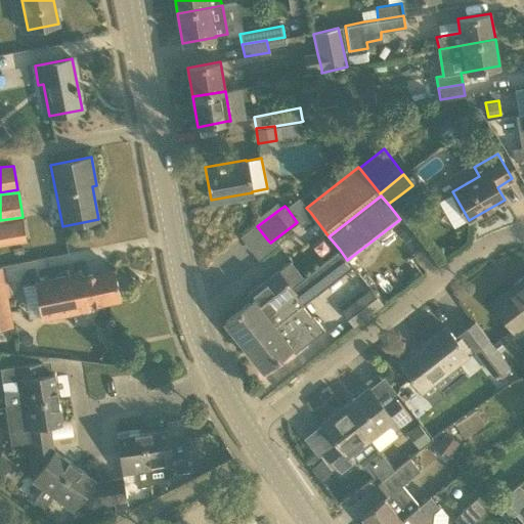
[(0,247),(27,243),(24,219),(0,222),(0,247)]
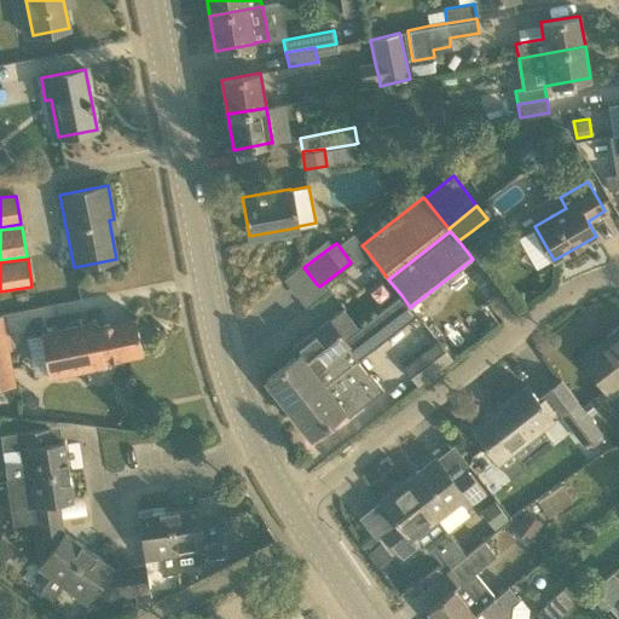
[(400,296),(343,340),(358,359),(362,357),(415,316),(400,296)]
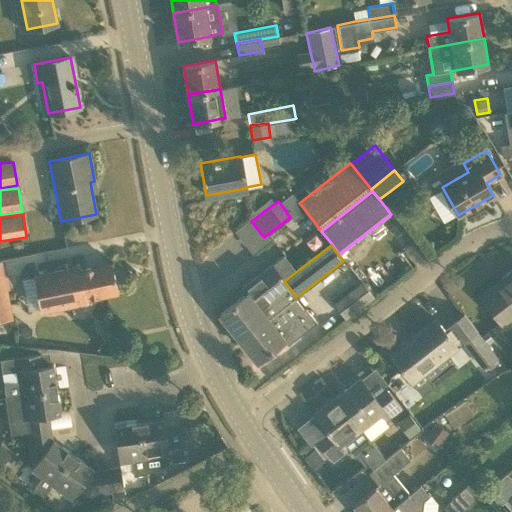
[(0,320),(12,318),(0,260),(0,320)]
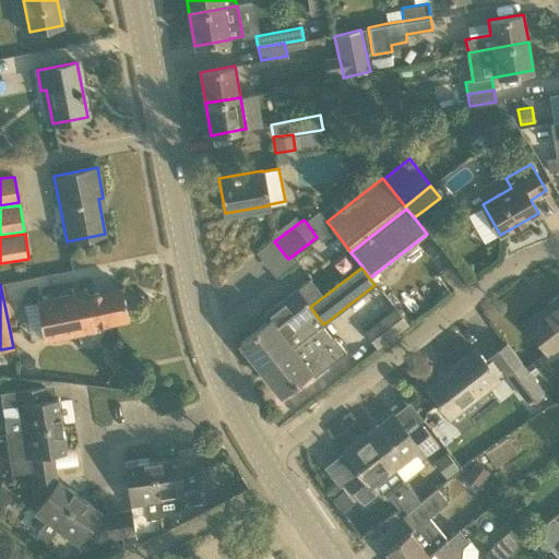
[(128,319),(122,287),(88,294),(87,290),(36,300),(44,340),(95,329),(95,325),(128,319)]
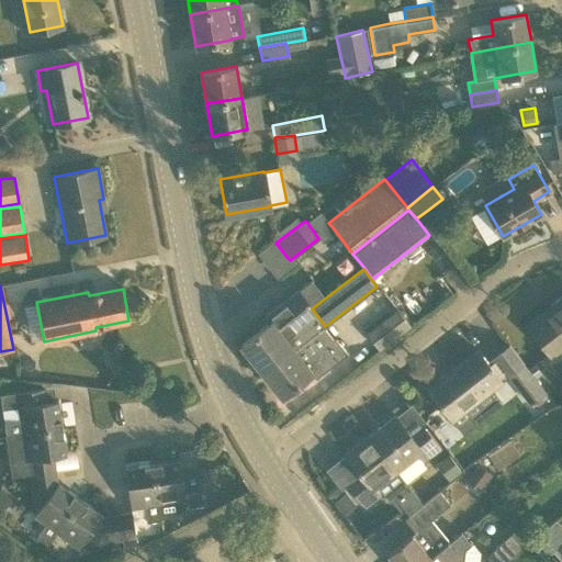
[(324,327),(325,326),(312,308),(298,291),(266,316),(270,322),(242,345),(261,370),(291,347),(293,349),(323,326),(324,327)]
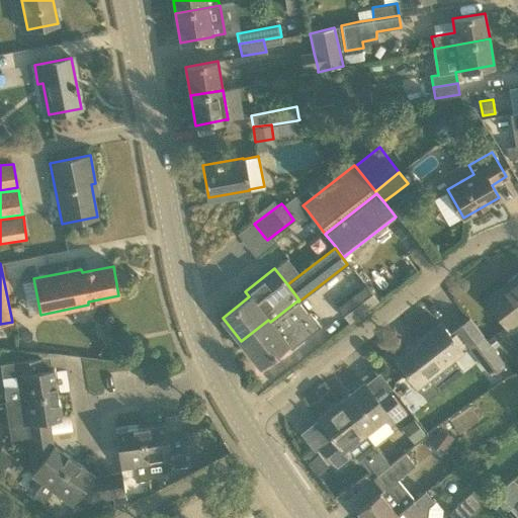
[(517,272),(507,281),(510,285),(489,303),(508,328),(517,320),(517,272)]
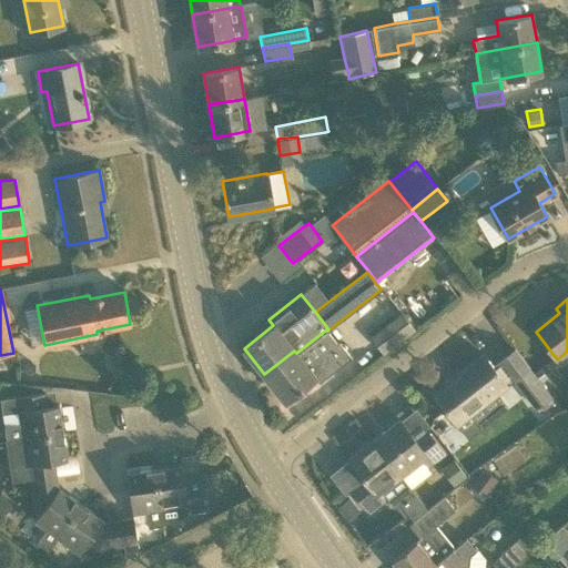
[(382,352),(414,327),(402,313),(369,336),(382,352)]
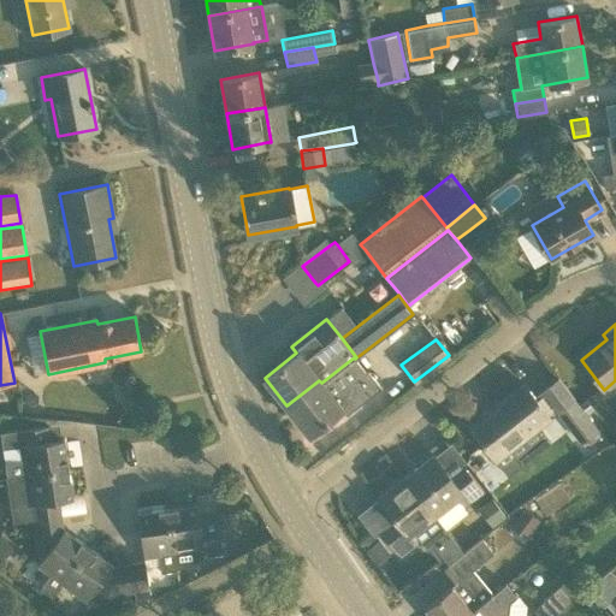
[(366,373),(355,359),(354,357),(321,383),(319,380),(286,406),(309,433),(341,408),(345,415),(381,388),(368,371),(366,373)]
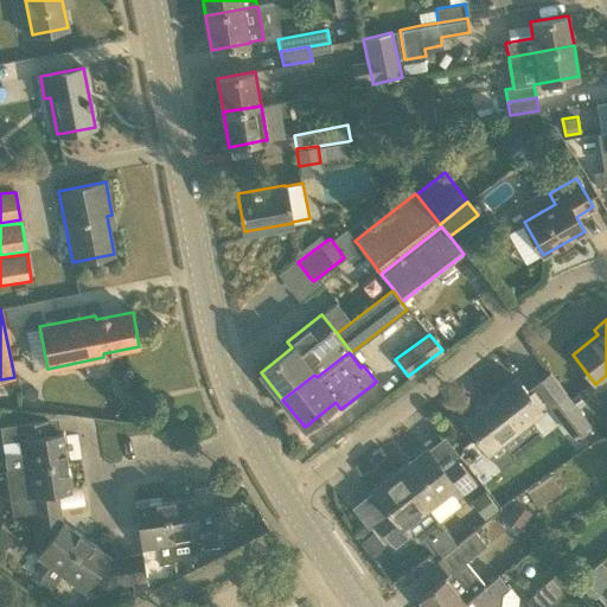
[(489,454),(542,411),(516,378),(486,402),(489,406),(465,423),(489,454)]
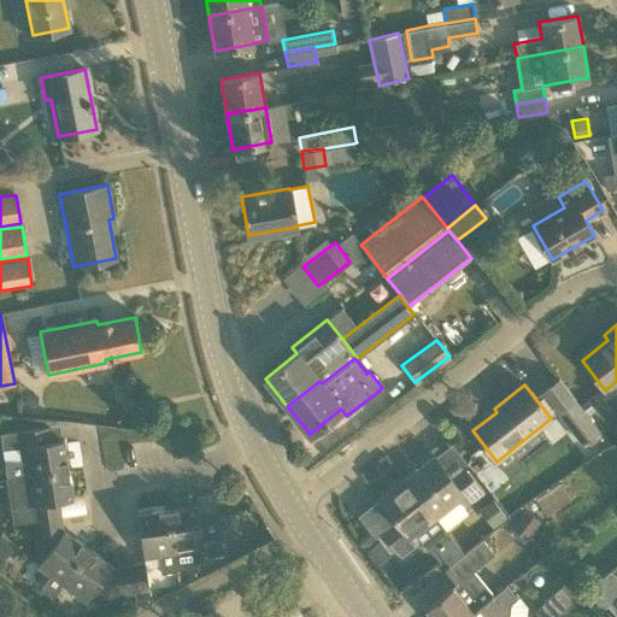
[(582,442),(598,430),(575,399),(558,412),(582,442)]
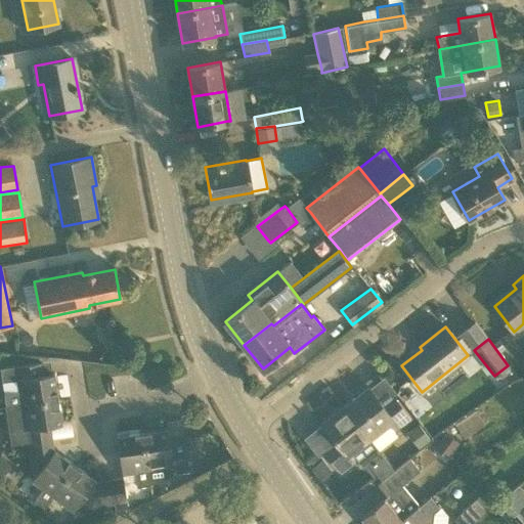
[(42,375),(40,362),(0,367),(0,368),(2,382),(4,393),(6,406),(20,404),(58,398),(54,373),(42,375)]
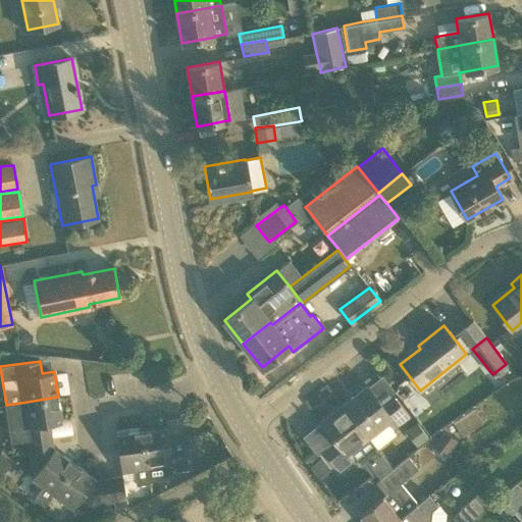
[(521,380),(500,394),(515,419),(521,414),(521,380)]
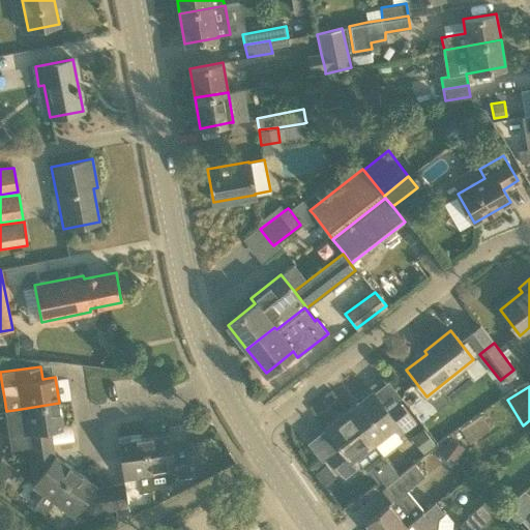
[(387,410),(373,391),(349,410),(375,444),(383,454),(402,440),(399,436),(415,422),(399,402),(387,410)]
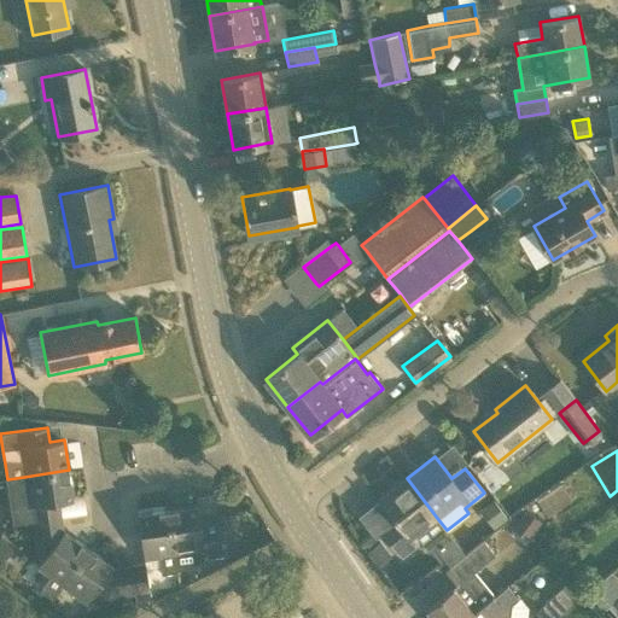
[(17,523),(25,522),(41,519),(40,505),(58,502),(73,500),(69,470),(24,477),(29,506),(15,508),(15,509),(17,523)]
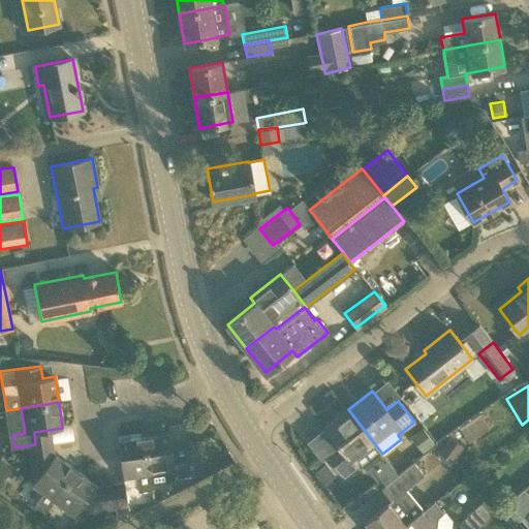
[(344,476),(360,464),(354,458),(374,443),(348,409),(324,428),(339,446),(328,455),(344,476)]
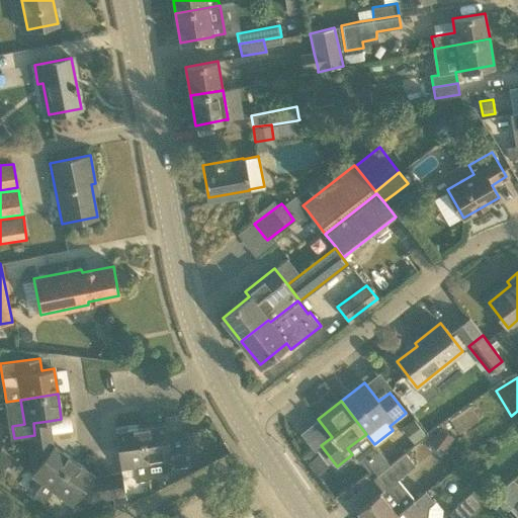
[(414,419),(406,425),(417,439),(425,434),(414,419)]
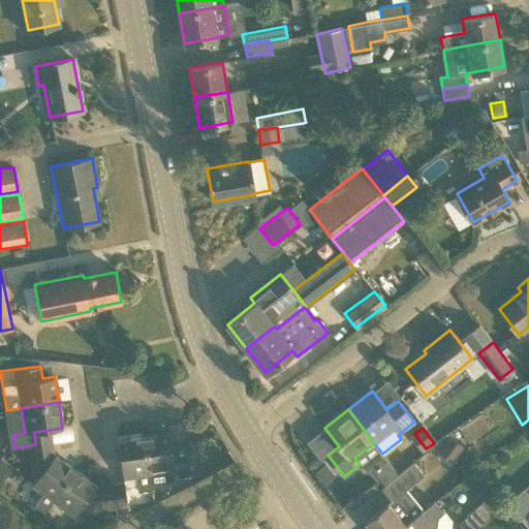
[(172,444),(169,433),(144,436),(151,487),(162,485),(175,475),(194,472),(189,441),(172,444)]
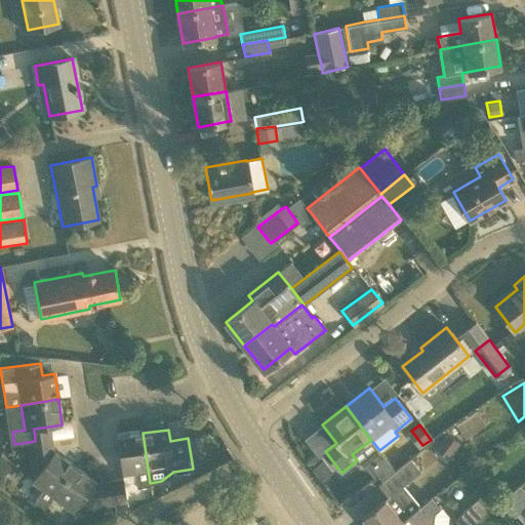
[(117,437),(122,475),(134,473),(136,487),(151,485),(150,483),(143,433),(117,437)]
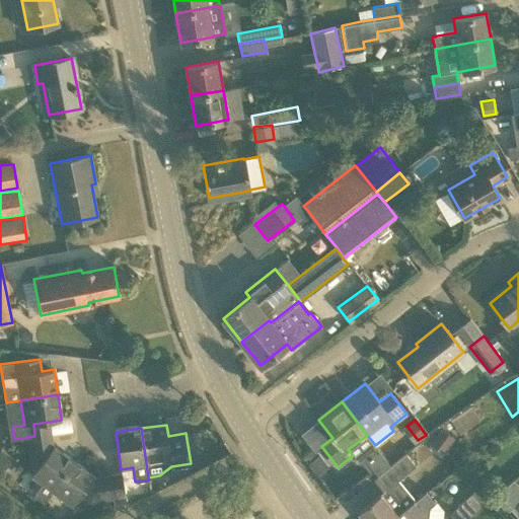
[(441,430),(434,440),(447,448),(454,438),(441,430)]
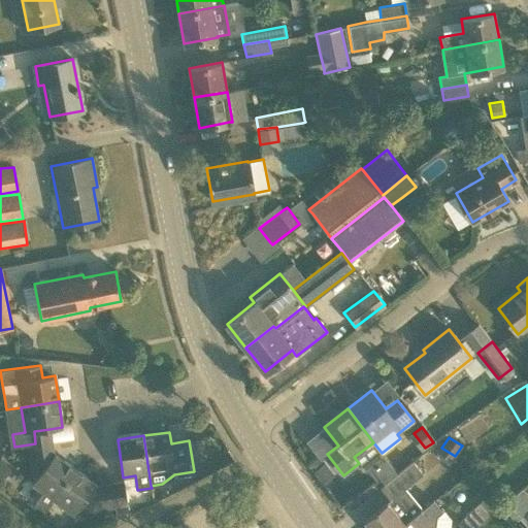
[(75,468),(54,453),(37,455),(35,443),(22,446),(24,459),(32,458),(33,466),(41,471),(32,484),(42,492),(33,503),(43,510),(53,499),(75,468)]
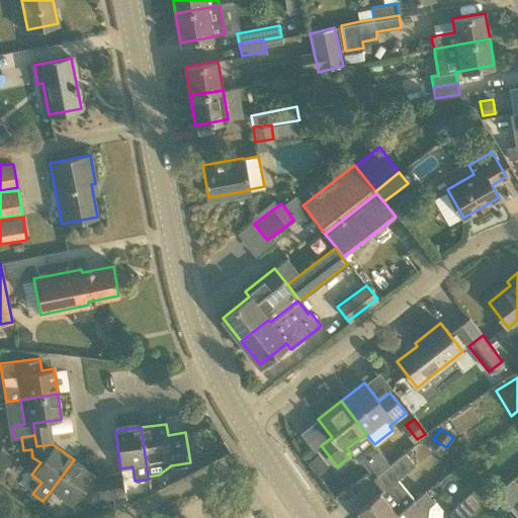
[(363,517),(391,517),(414,499),(397,478),(414,463),(405,452),(373,478),(383,489),(357,510),(363,517)]
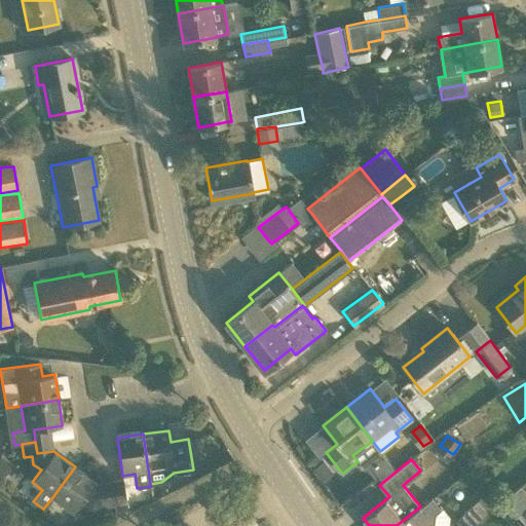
[(97,482),(75,466),(52,497),(74,513),(82,500),(95,484),(97,482)]
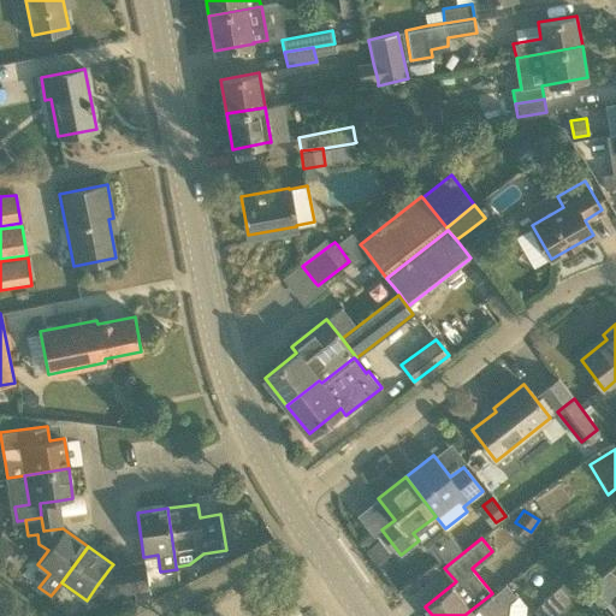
[(144,561),(130,563),(135,591),(136,603),(152,600),(149,588),(146,567),(144,561)]
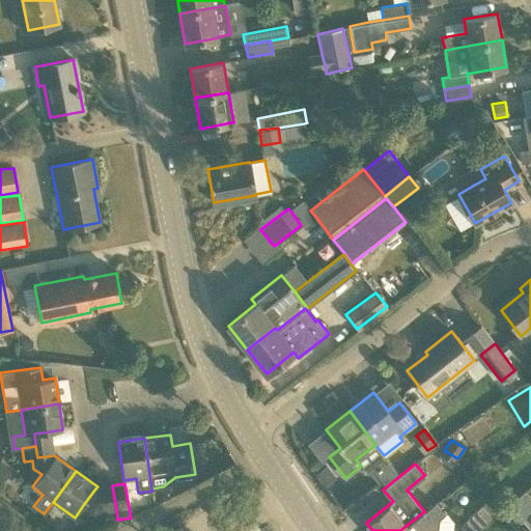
[(530,498),(525,491),(502,511),(514,524),(522,518),(530,527),(530,498)]
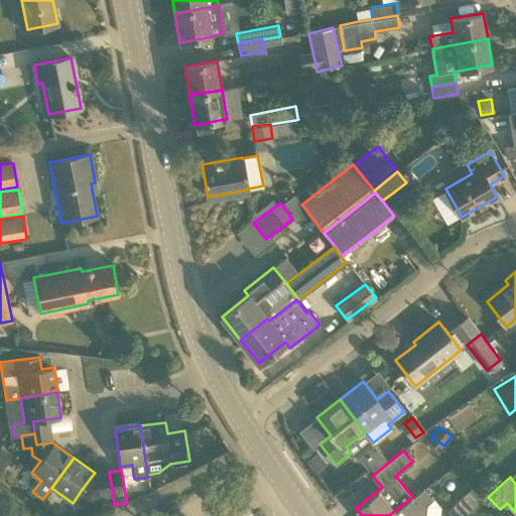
[(432,500),(423,489),(412,497),(389,515),(425,515),(426,505),(432,500)]
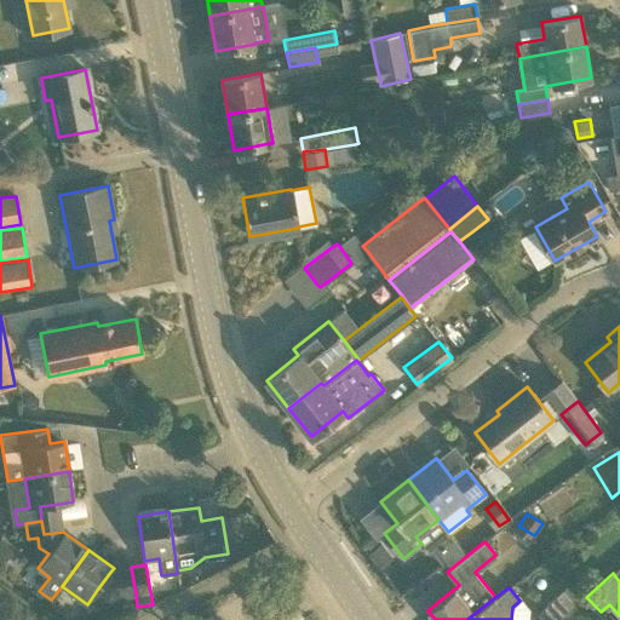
[(544,619),(557,619),(574,603),(562,591),(538,614),(544,619)]
